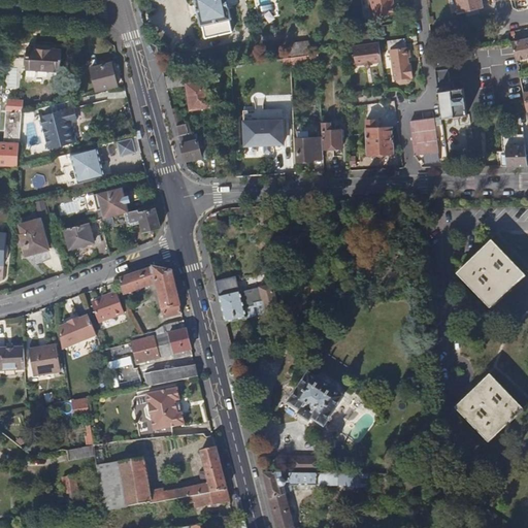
[(194,0),(200,24),(201,23),(204,37),(232,32),(229,18),(231,18),(227,0),(194,0)]
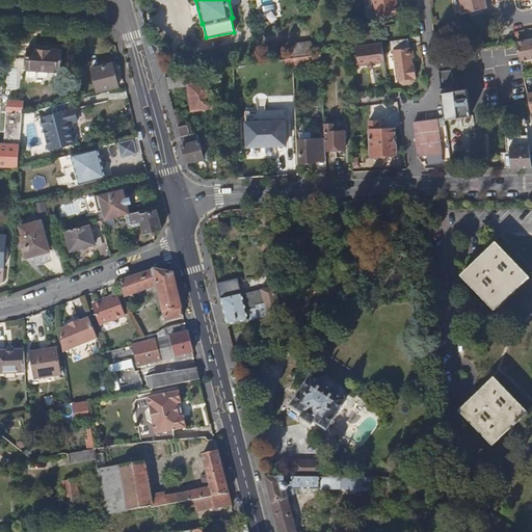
[(374,0),(376,15),(399,12),(397,0),(374,0)]
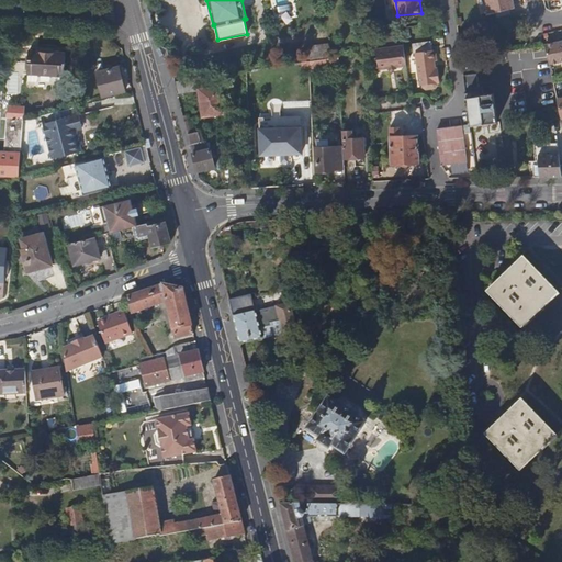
[(515,0),(486,0),(490,12),(517,6),(515,0)]
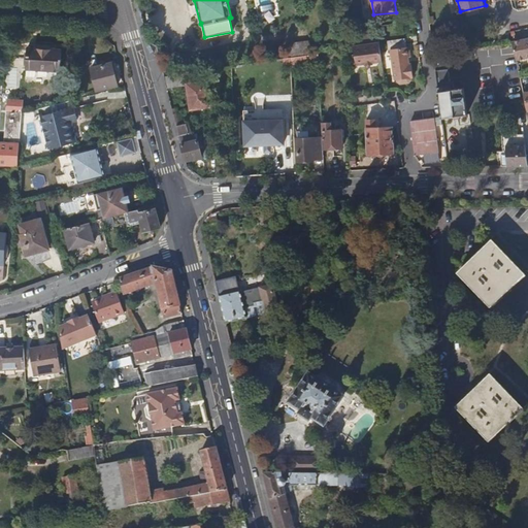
[(527,36),(513,40),(517,59),(527,56),(527,36)]
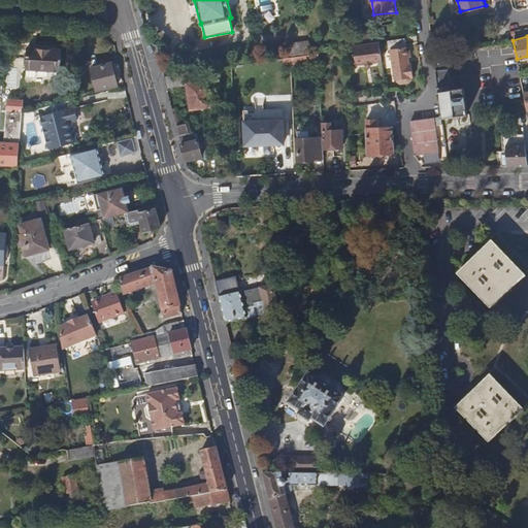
[(408,47),(407,38),(389,40),(390,50),(392,50),(396,79),(401,78),(401,80),(404,83),(410,81),(413,79),(413,77),(415,76),(413,66),(410,66),(409,59),(411,56),(410,48),(408,47)]
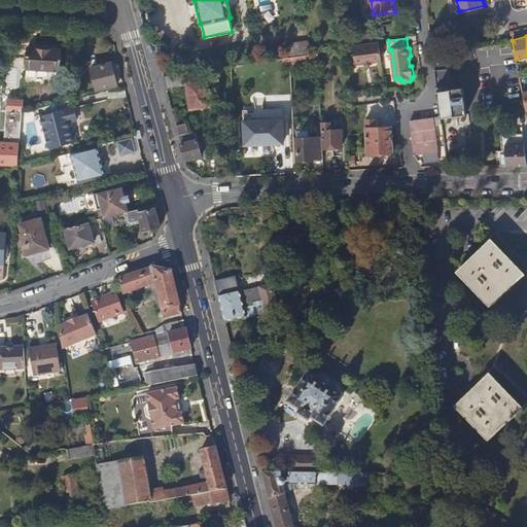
[(380,61),(379,41),(353,44),(355,64),(363,63),(364,65),(372,64),(372,62),(380,61)]
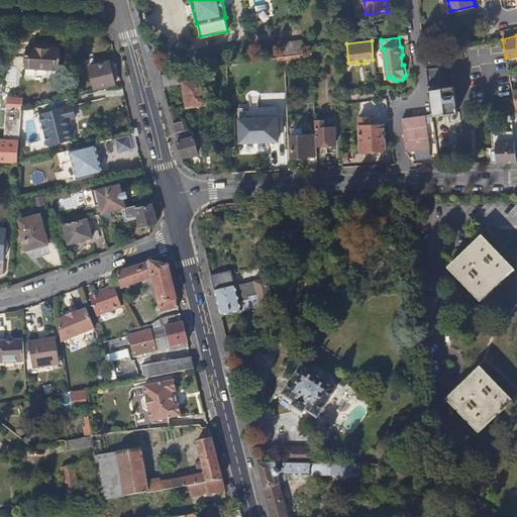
[(59,48),(24,45),(23,68),(58,70),(59,48)]
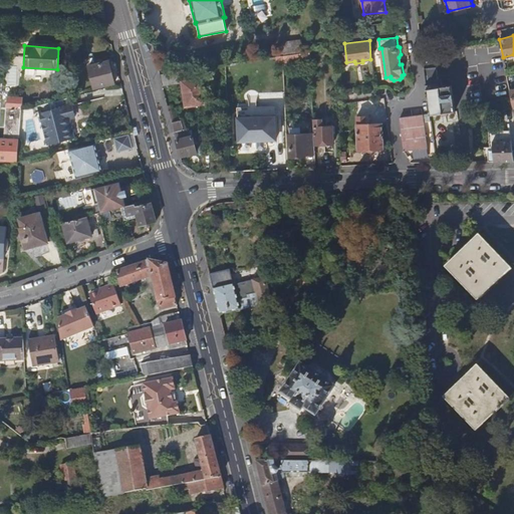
[(335,53),(334,47),(320,49),(321,55),(335,53)]
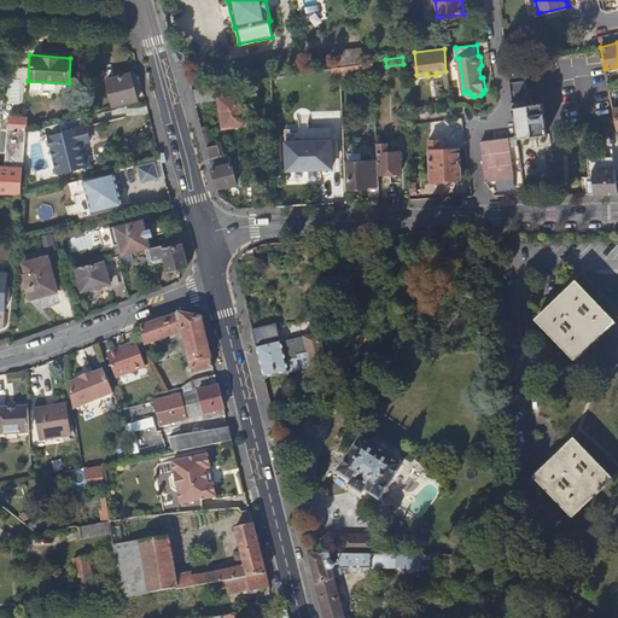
[(135,99),(129,74),(106,79),(112,105),(135,99)]
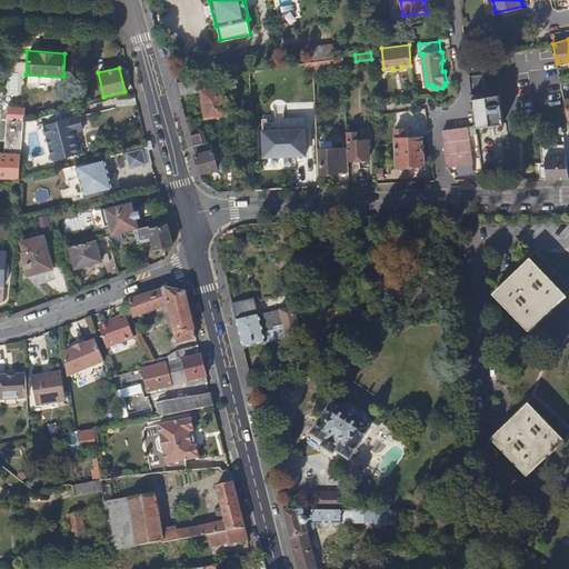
[(20,96),(21,73),(7,72),(6,95),(20,96)]
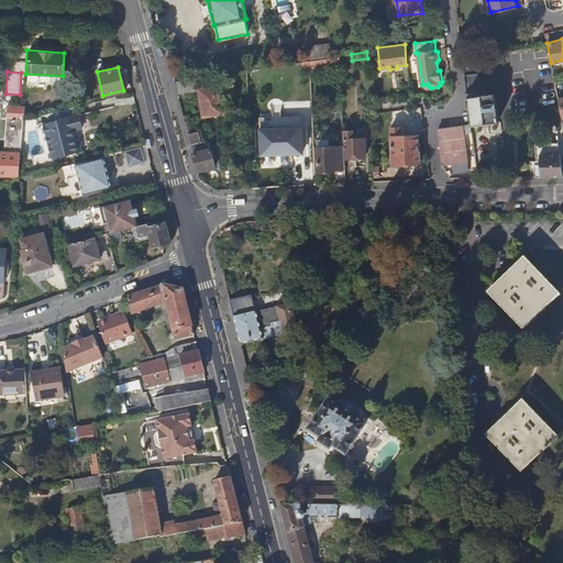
[(470,124),(471,125),(499,122),(495,90),(479,92),(477,74),(464,75),(470,124)]
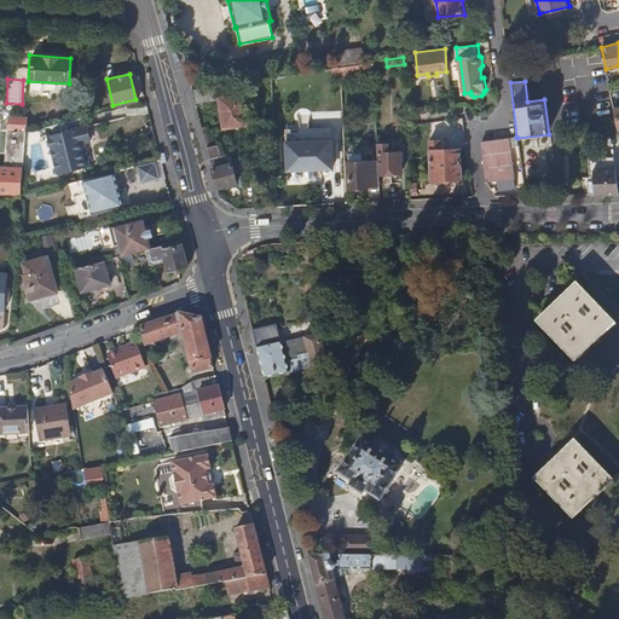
[(219,96),(217,86),(191,88),(195,102),(217,98),(221,127),(244,123),(239,93),(219,96)]
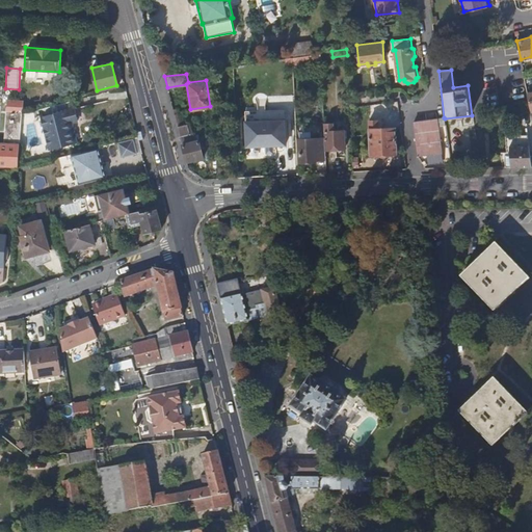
[(76,120),(71,100),(36,108),(48,149),(75,141),(70,122),(76,120)]
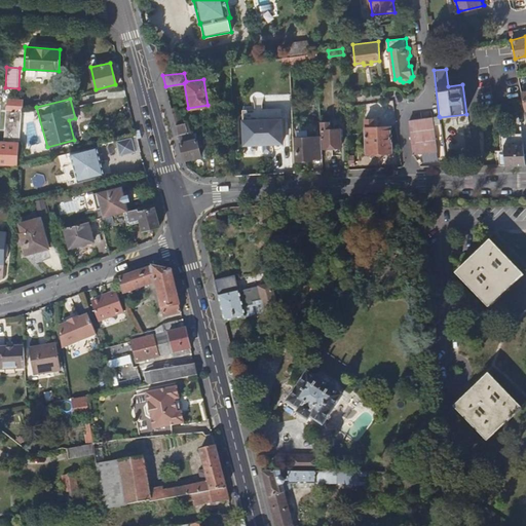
[(21,101),(7,100),(4,141),(0,141),(0,164),(15,165),(20,111),(21,101)]
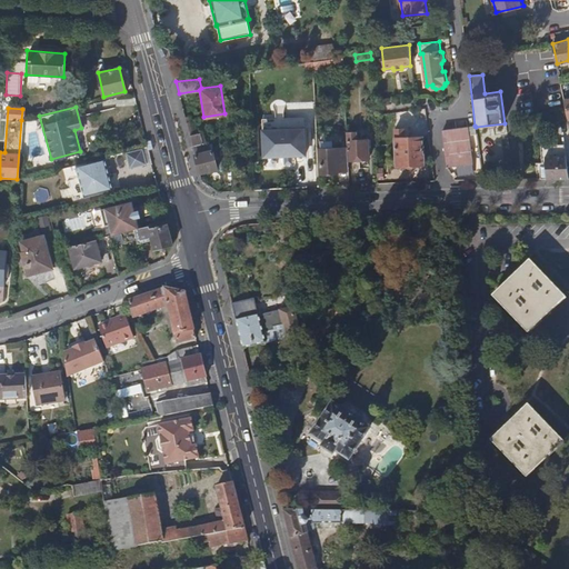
[(185,116),(189,136),(198,133),(195,119),(191,120),(189,115),(185,116)]
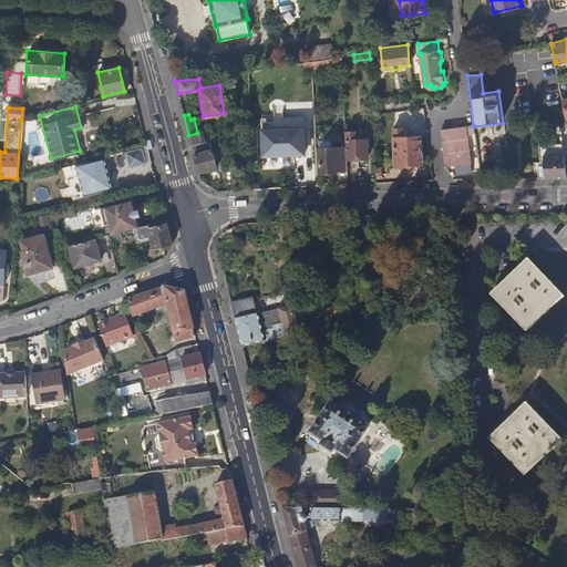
[(475,133),(474,126),(473,125),(439,130),(443,166),(470,163),(466,134),(475,133)]
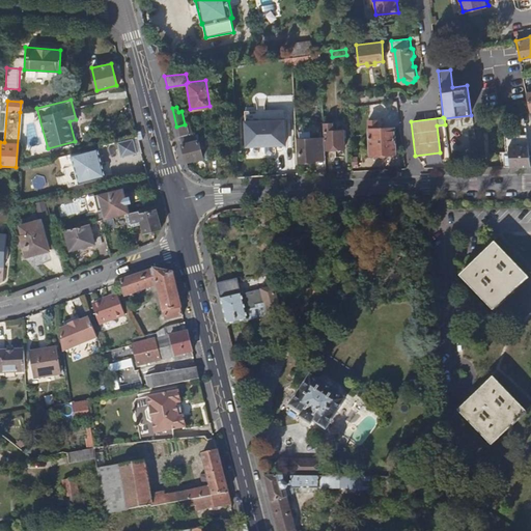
[(281,144),(281,118),(245,120),(246,145),(281,144)]
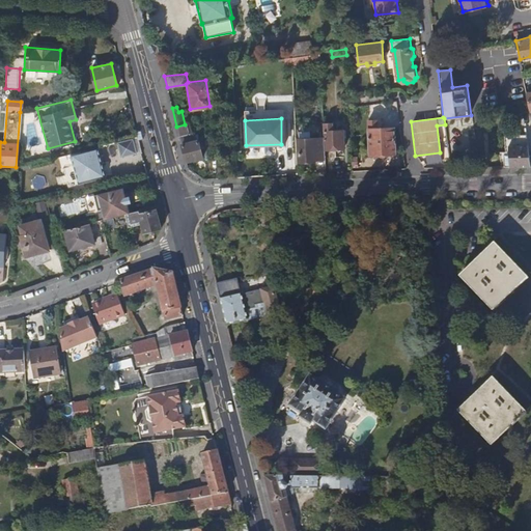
[(378,130),(376,122),(368,122),(370,155),(375,155),(379,152),(384,152),(386,154),(395,154),(393,129),(378,130)]
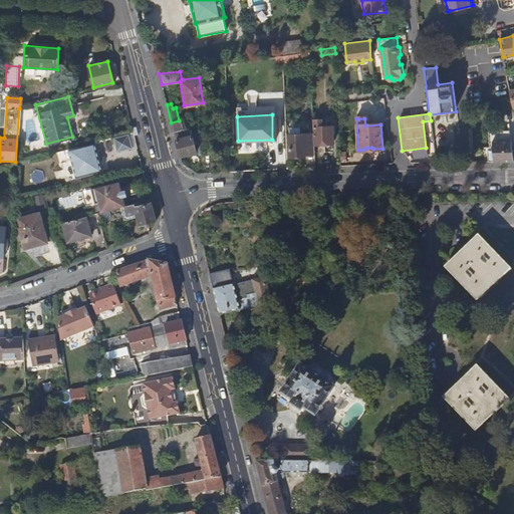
[(313,137),(313,145),(333,144),(332,125),(322,125),(321,119),(312,119),(313,137)]
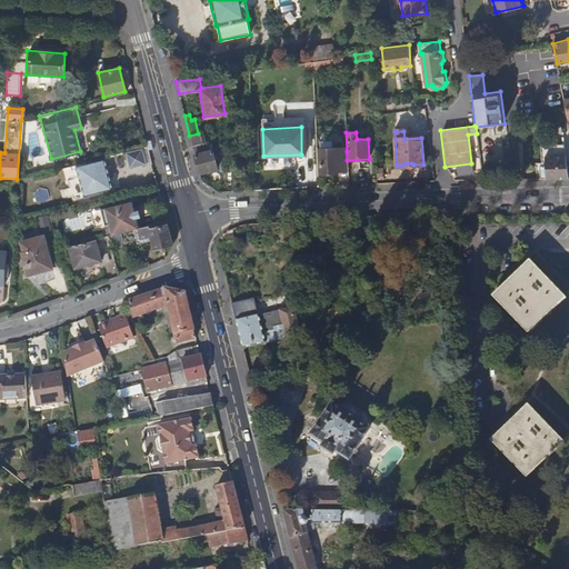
[(200,143),(198,133),(189,136),(199,172),(216,168),(211,150),(209,150),(207,142),(200,143)]
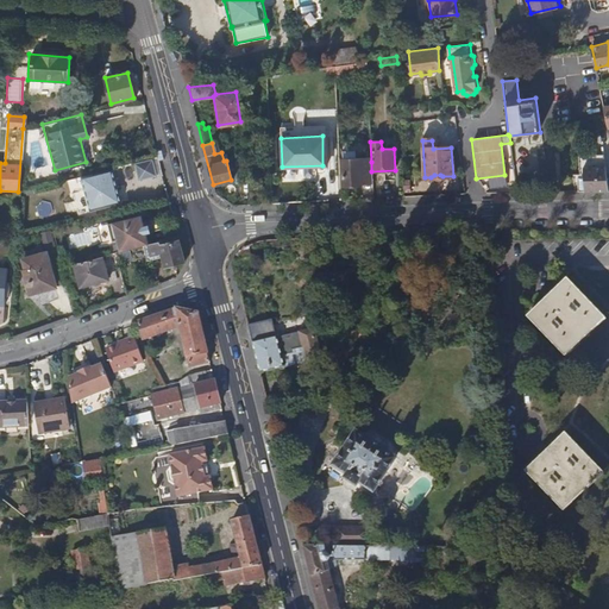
[(518,181),(539,180),(538,145),(516,145),(518,181)]
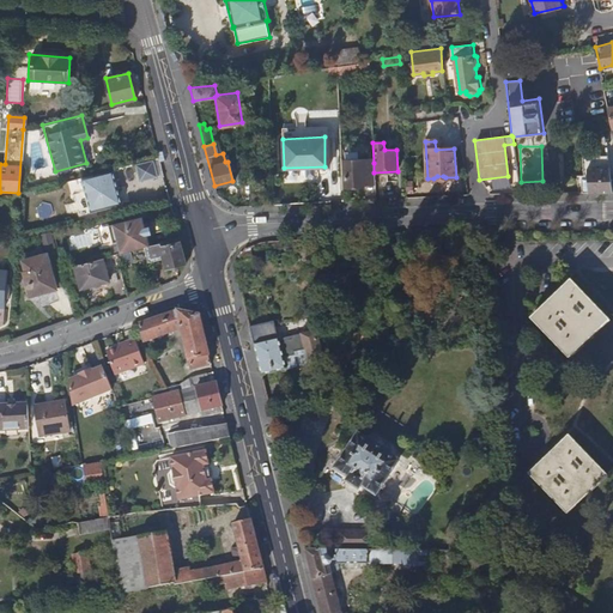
[(612,190),(612,189),(606,155),(583,159),(587,180),(578,182),(580,192),(612,190)]
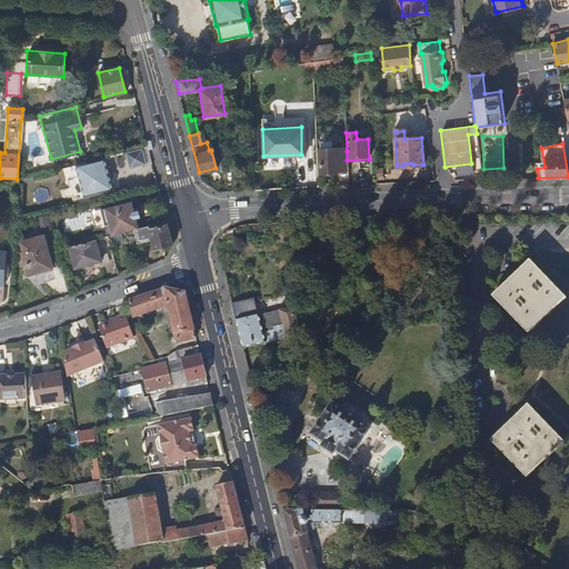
[(348,170),(347,160),(347,151),(331,151),(331,145),(319,146),(319,159),(320,173),(338,172),(338,170),(348,170)]
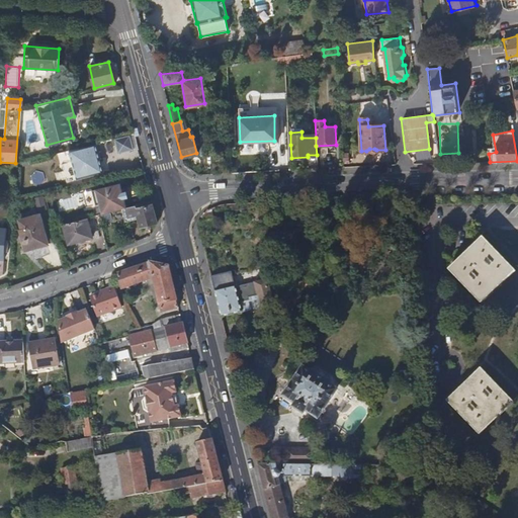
[(130,137),(114,140),(117,153),(133,150),(130,137)]
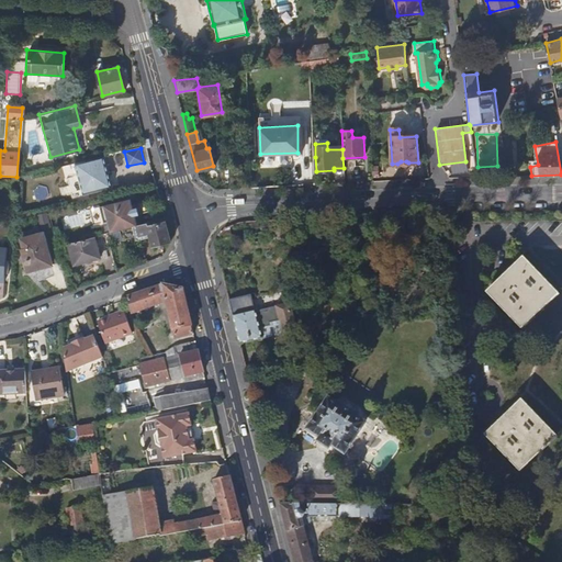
[(107,171),(102,155),(74,163),(77,175),(82,194),(111,187),(111,183),(110,179),(108,171),(107,171)]
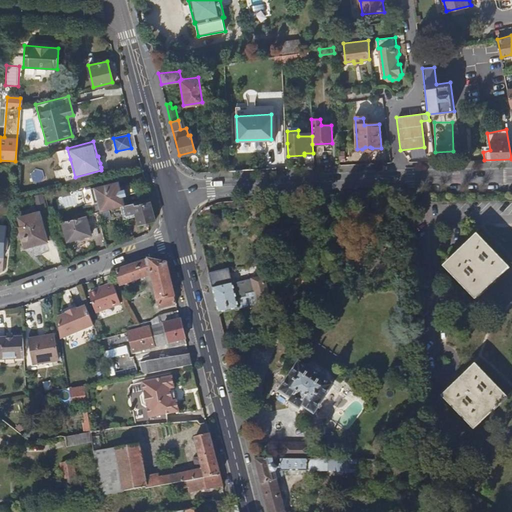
[(223,163),(210,160),(208,167),(221,170),(223,163)]
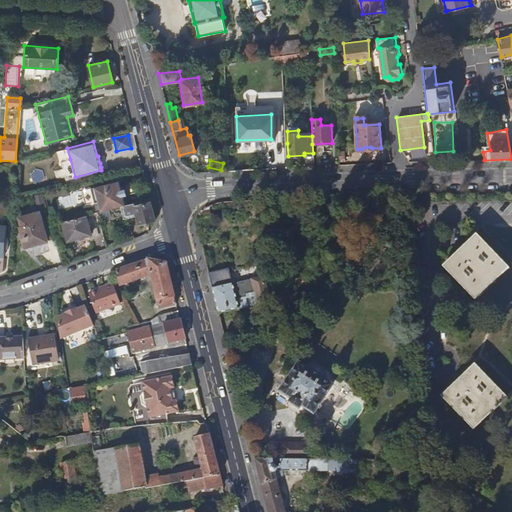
[(120,205),(124,204),(121,194),(125,193),(123,187),(120,188),(117,179),(90,187),(93,201),(97,200),(100,210),(120,205)]
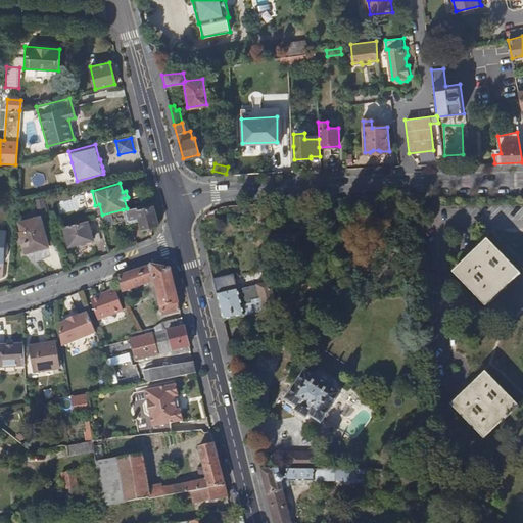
[(44,198),(37,199),(38,211),(46,211),(44,198)]
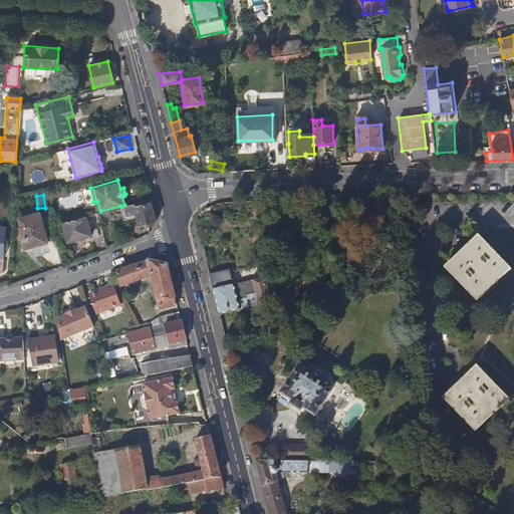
[(134,206),(137,205),(136,202),(124,205),(120,206),(123,220),(137,216),(134,206)]
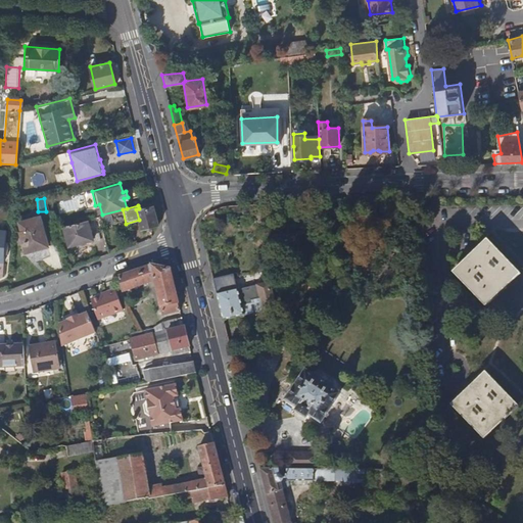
[(136,209),(139,220),(141,228),(157,225),(152,205),(139,208),(136,209)]
